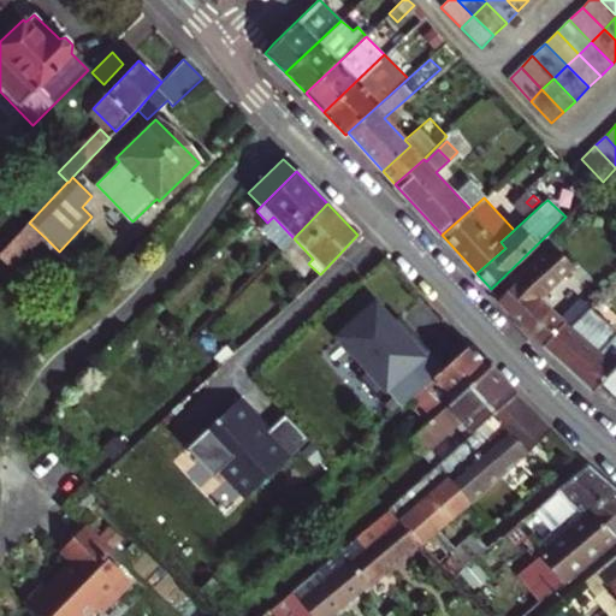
[(29,223),(0,253),(0,260),(11,271),(45,237),(29,223)]
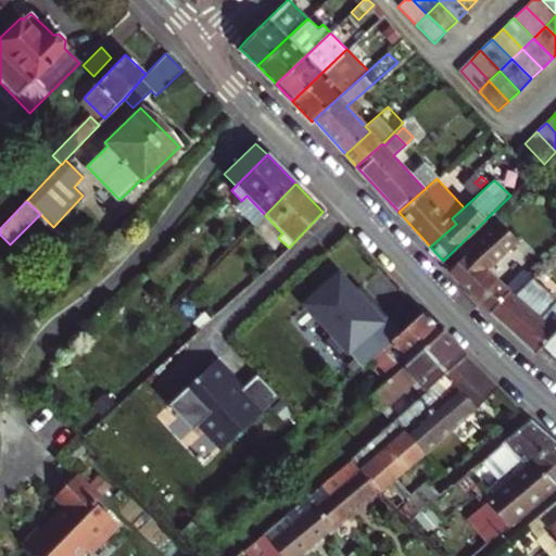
[(282,234),(265,215),(253,227),(272,244),(278,238),(282,234)]
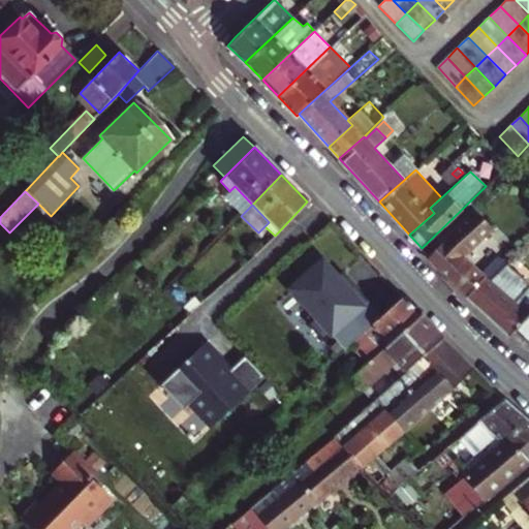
[(475,211),(427,255),(448,276),(445,279),(466,297),(486,276),(490,279),(507,262),(515,255),(510,251),(503,258),(499,255),(481,272),(464,255),(492,228),(475,211)]
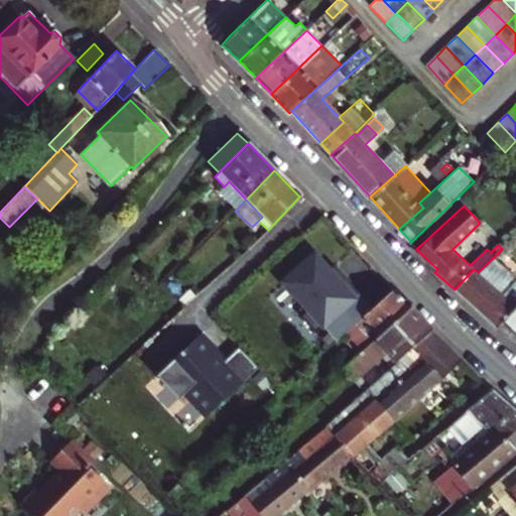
[(354,297),(315,254),(284,281),(309,306),(301,314),(315,332),(354,297)]
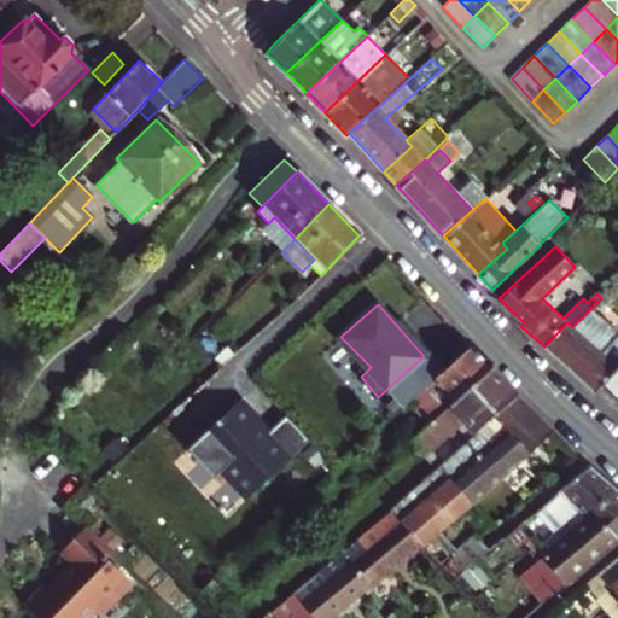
[(617,327),(593,307),(572,326),(567,322),(544,347),(596,391),(601,385),(617,366),(617,327)]
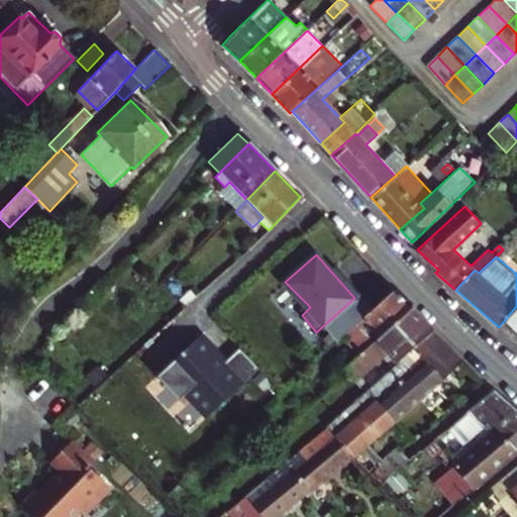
[(343,335),(359,352),(359,351),(411,308),(394,291),(343,335)]
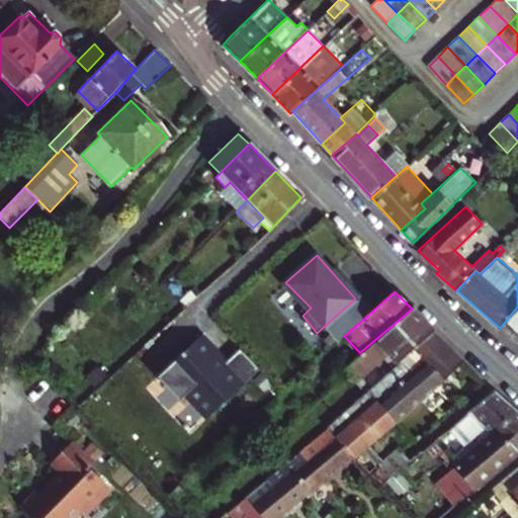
[(517,307),(504,323),(515,332),(517,329),(517,307)]
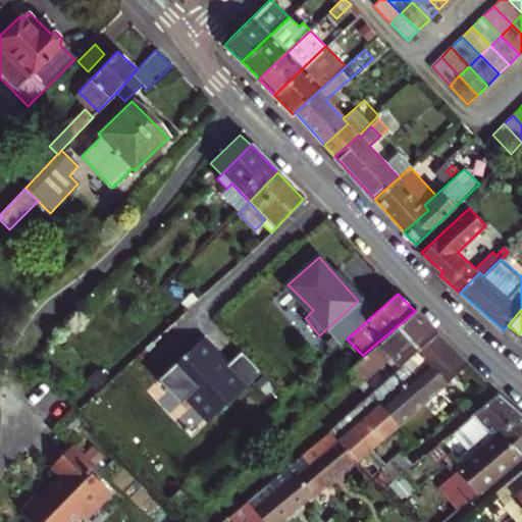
[(363,355),(363,356),(345,372),(350,377),(357,384),(390,356),(400,366),(412,356),(436,333),(415,311),(363,355)]
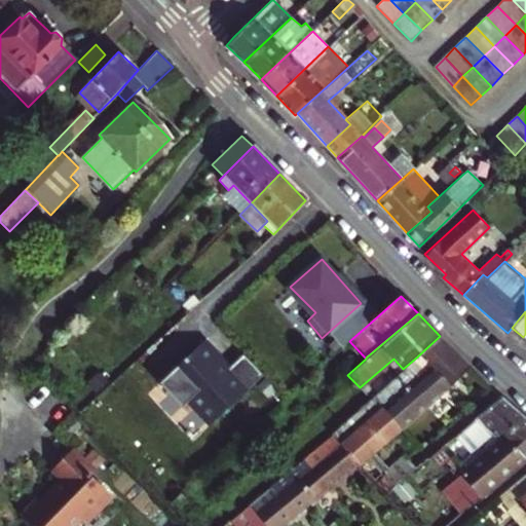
[(331,434),(359,464),(472,367),(440,336),(415,359),(331,434)]
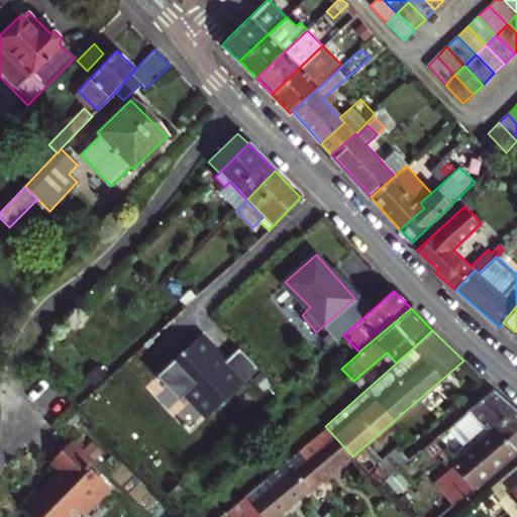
[(257,368),(237,347),(222,360),(198,335),(156,374),(177,399),(186,391),(208,415),(257,368)]
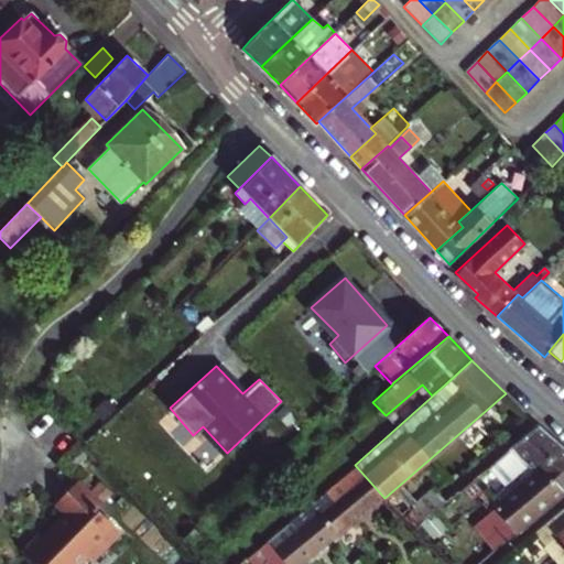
[(528,468),(534,476),(542,470),(563,492),(563,491),(563,448),(537,425),(486,468),(505,487),(528,468)]
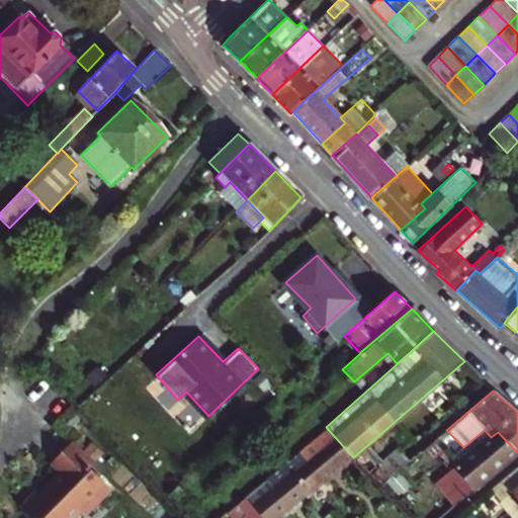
[(234,517),(280,517),(349,454),(326,427),(229,512),(234,517)]
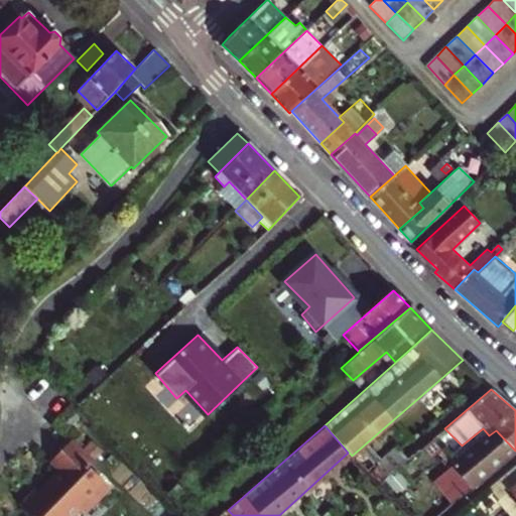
[(456,500),(515,450),(496,430),(489,435),(436,478),(456,500)]
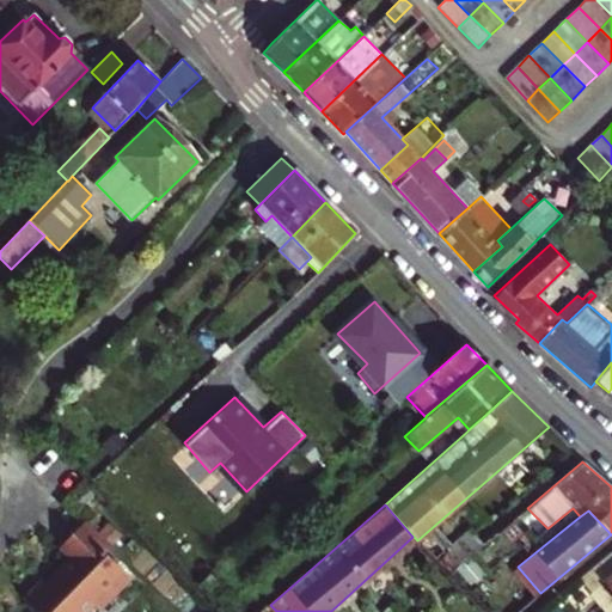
[(46,587),(26,606),(32,611),(92,611),(98,607),(102,611),(109,611),(135,586),(109,561),(115,554),(89,528),(66,551),(78,563),(49,591),(46,587)]
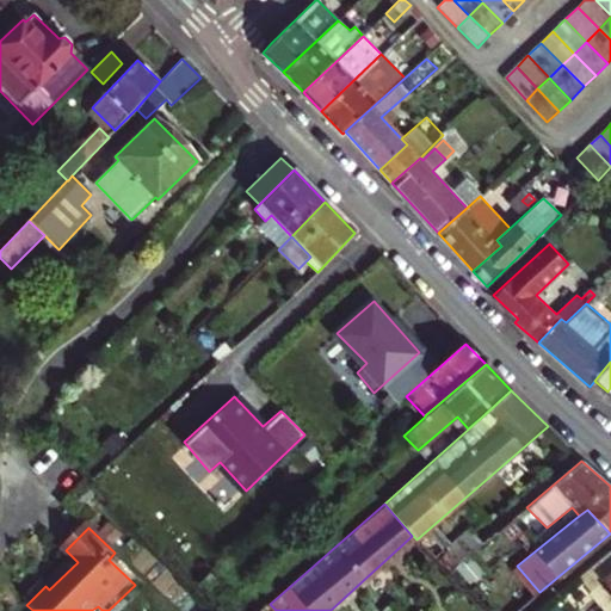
[(437,560),(449,572),(473,551),(483,543),(468,529),(444,548),(446,553),(437,560)]
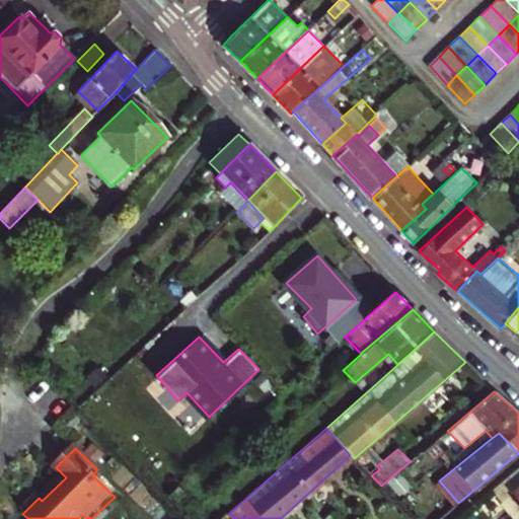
[(448,449),(445,452),(451,459),(454,455),(448,449)]
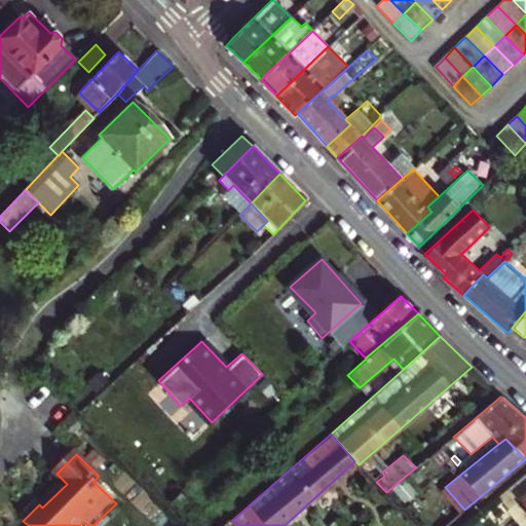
[(446,463),(451,470),(457,465),(451,458),(446,463)]
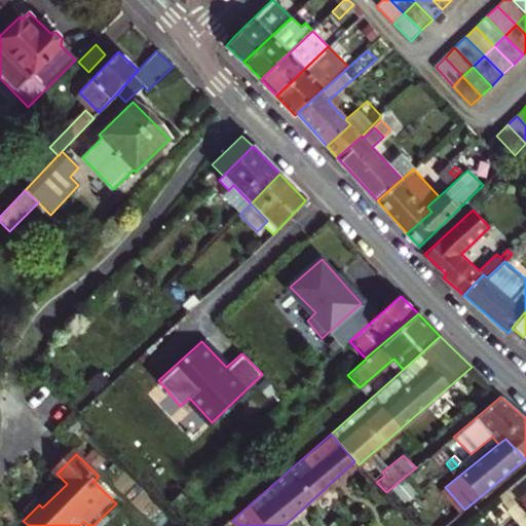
[(386,492),(406,512),(426,494),(407,475),(386,492)]
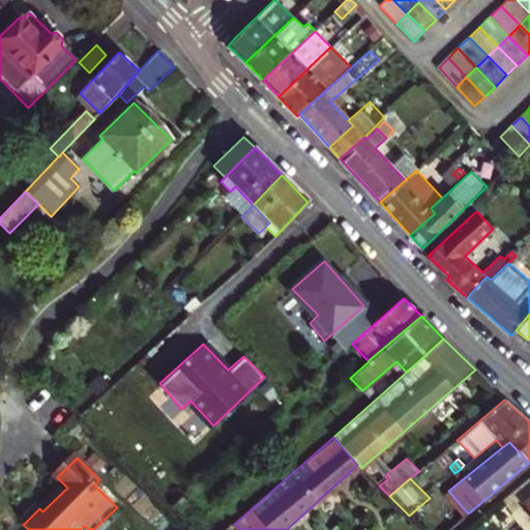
[(529,478),(501,502),(512,513),(523,506),(529,516),(529,478)]
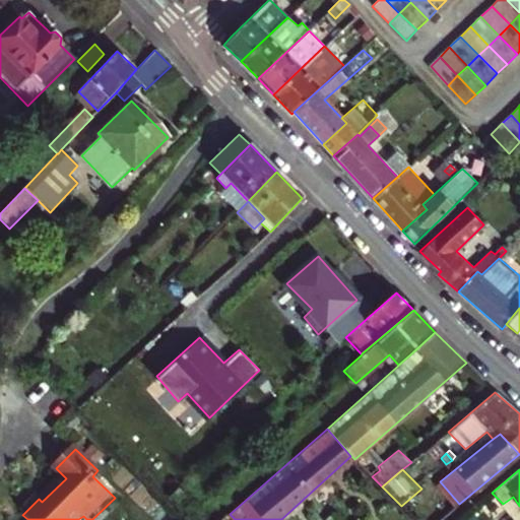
[(440,481),(436,485),(455,507),(459,504),(440,481)]
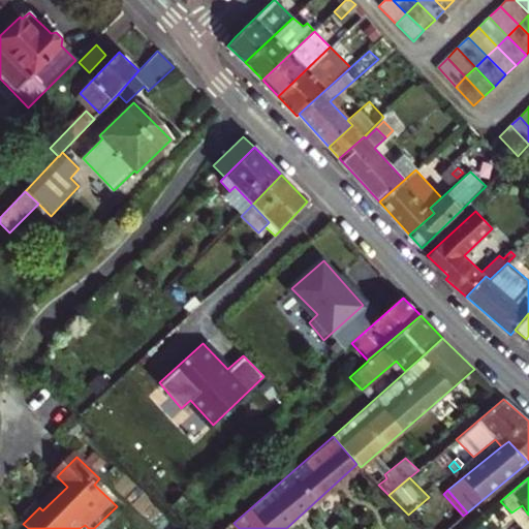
[(528,528),(528,515),(522,505),(511,512),(509,514),(521,528),(528,528)]
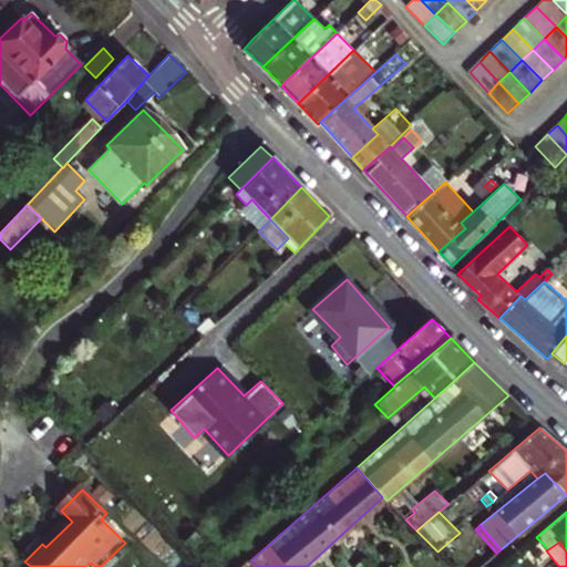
[(367,566),(357,556),(349,564),(351,566),(367,566)]
